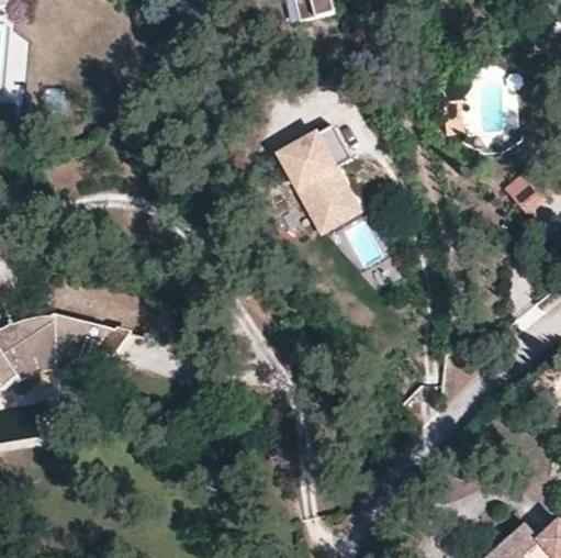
[(310,0),(316,21),(350,12),(347,0),(310,0)]
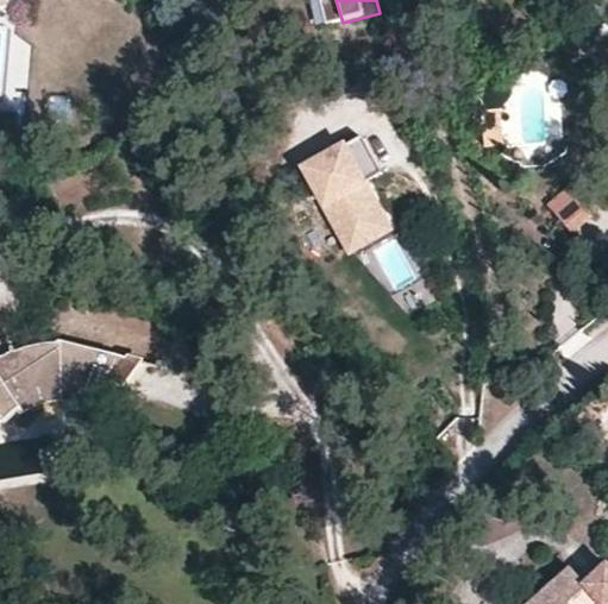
[(355,137),(292,172),(315,214),(321,211),(348,255),(389,232),(361,182),(375,174),(355,137)]
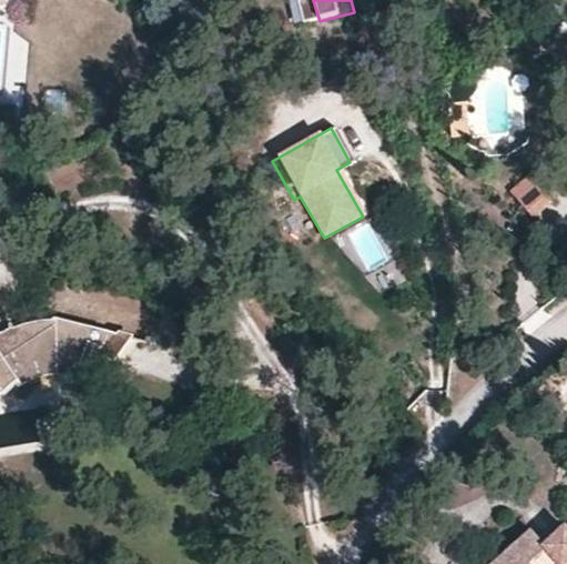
[(526,170),(509,187),(532,212),(549,197),(539,184),(546,179),(537,165),(530,173),(526,170)]
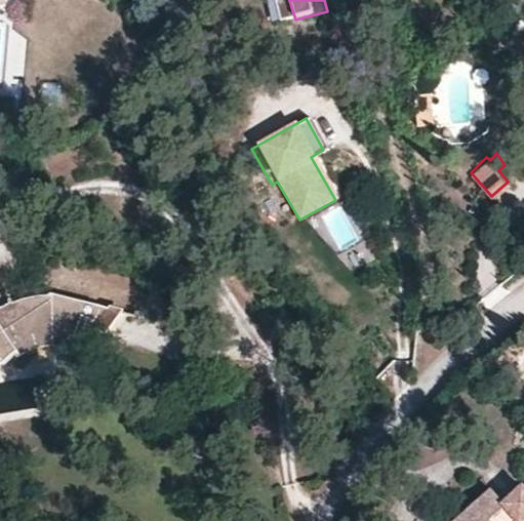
[(85,320),(94,299),(47,291),(46,293),(41,293),(34,294),(8,301),(9,308),(0,312),(0,351),(11,344),(15,349),(25,345),(34,341),(43,338),(53,337),(69,342),(74,332),(79,334),(85,320)]
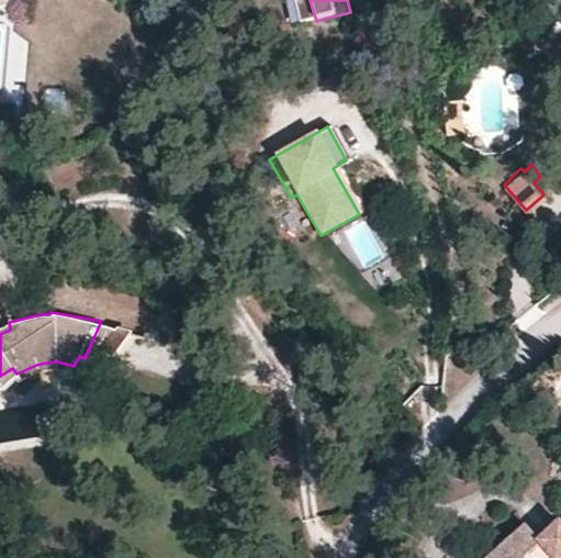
[(127,330),(101,321),(91,343),(109,353),(127,330)]
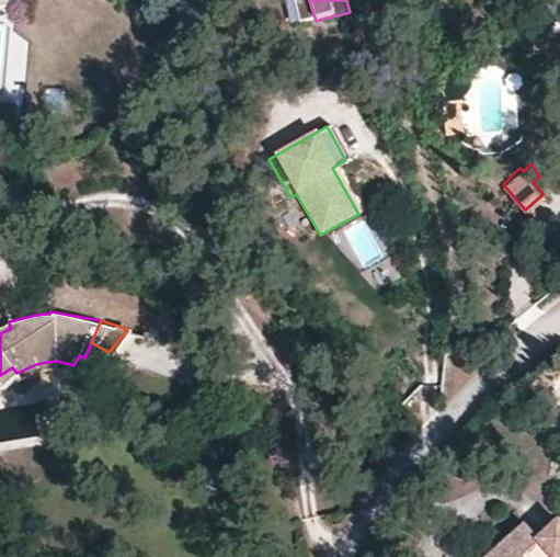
[(552,556),(553,556),(559,552),(559,516),(558,514),(536,533),(524,520),(483,555),(484,556),(552,556)]
